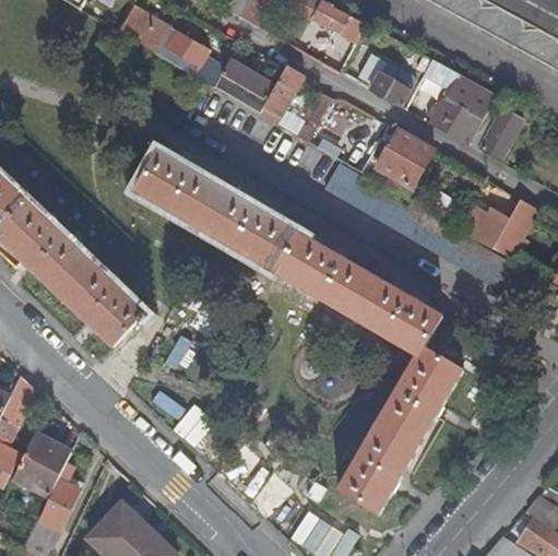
[(66,0),(118,30),(128,11),(109,0),(66,0)]
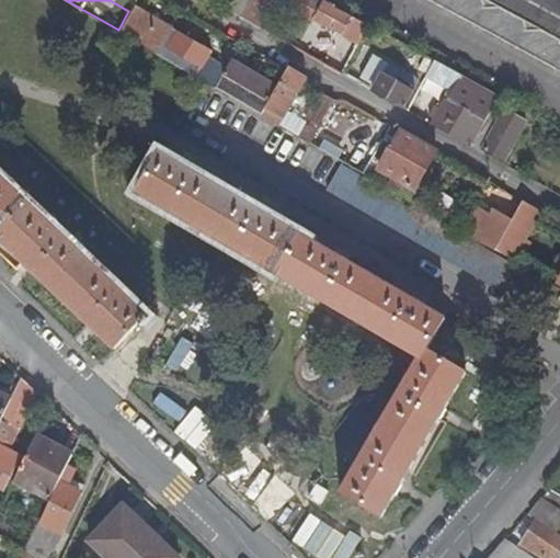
[(229,0),(226,7),(242,15),(250,0),(229,0)]
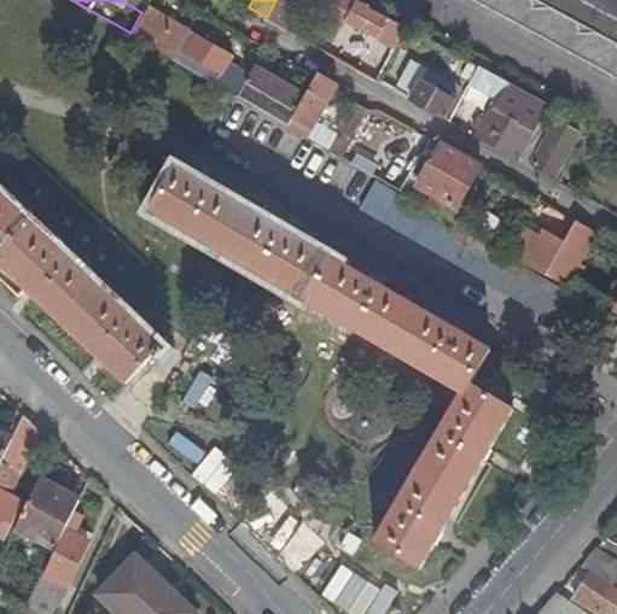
[(275,0),(267,17),(283,27),(296,0),(275,0)]
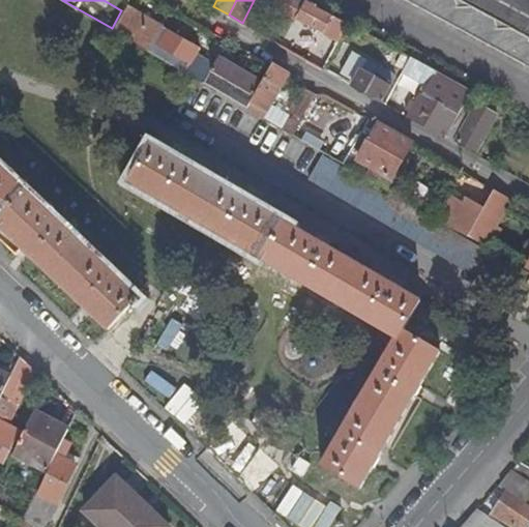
[(265,0),(314,26),(322,31),(331,15),(312,4),(311,5),(300,0),(265,0)]
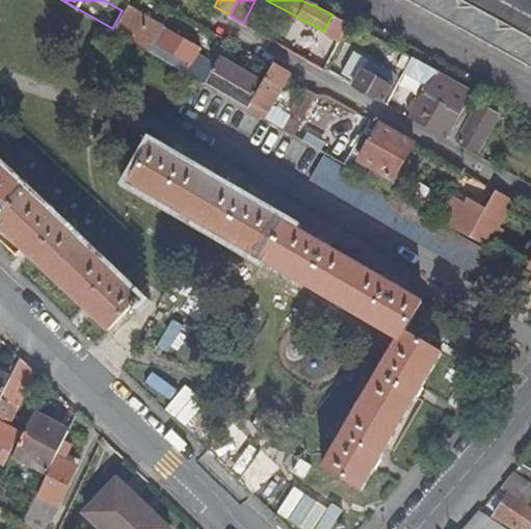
[(410,0),(530,64),(530,0),(410,0)]
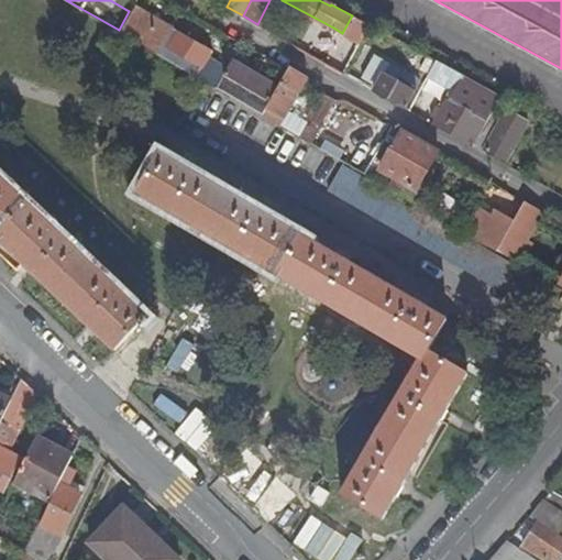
[(207,46),(134,4),(120,31),(216,87),(228,65),(230,59),(207,46)]
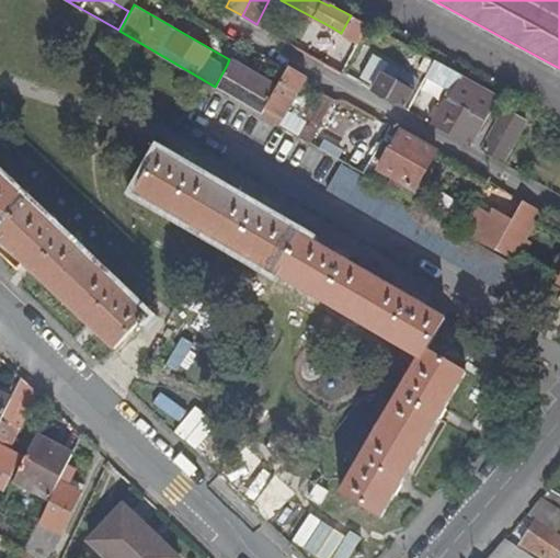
[(217,27),(206,46),(229,59),(240,40),(217,27)]
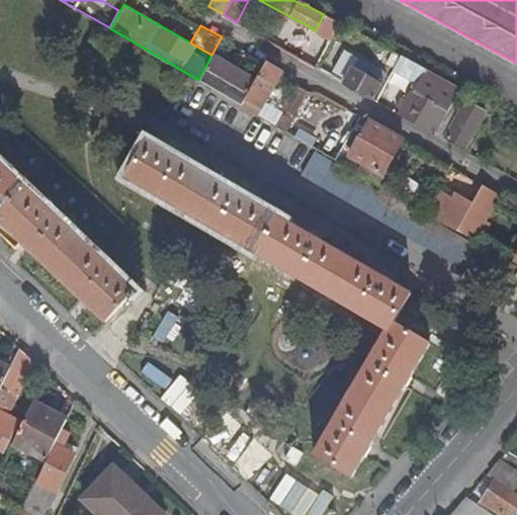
[(315,30),(307,25),(303,32),(311,37),(315,30)]
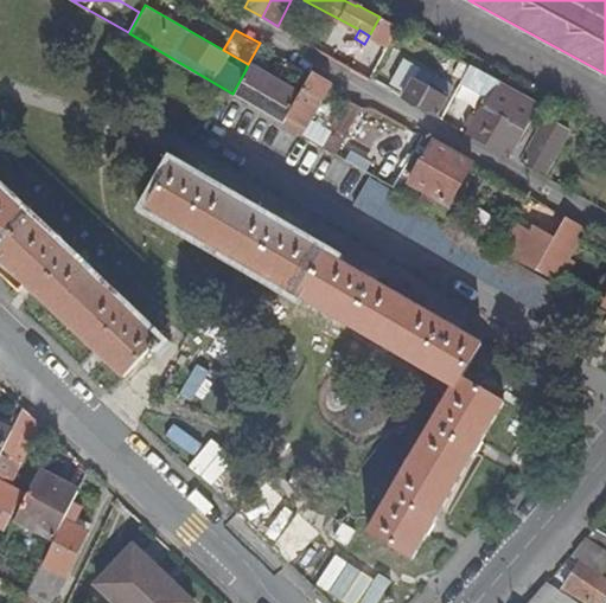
[(403,57),(389,82),(404,91),(402,95),(435,114),(451,85),(403,57)]
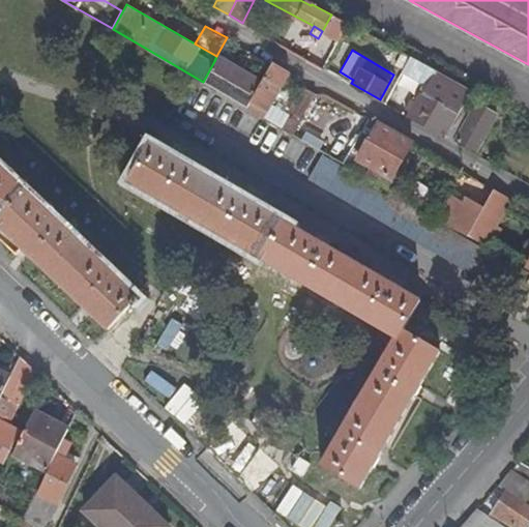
[(412,112),(409,116),(425,124),(425,125),(440,134),(441,133),(445,136),(446,133),(464,101),(471,89),(411,56),(410,55),(402,69),(428,84),(417,101),(411,97),(405,108),(412,112)]
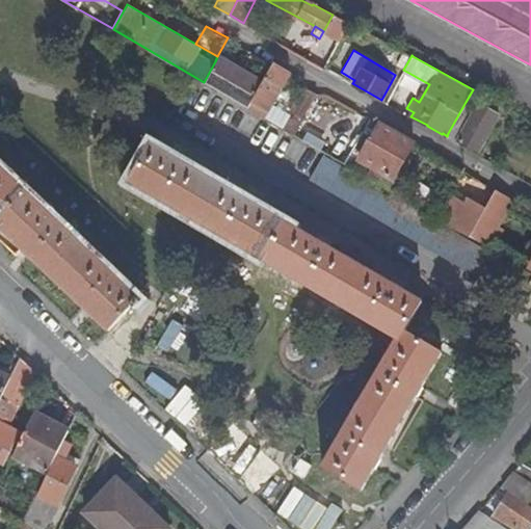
[(260,87),(215,61),(204,82),(248,108),(260,87)]
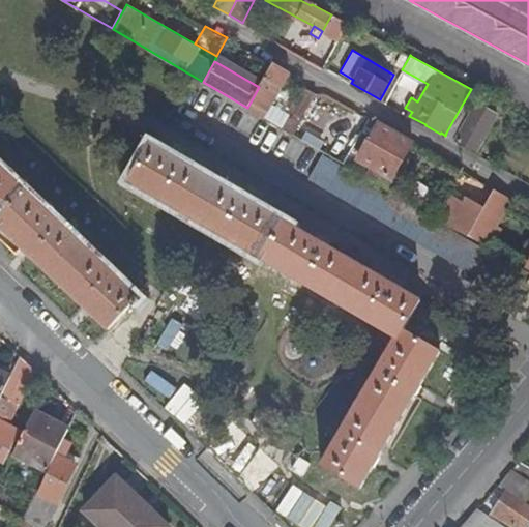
[(289,71),(273,62),(259,87),(247,108),(263,117),(289,71)]
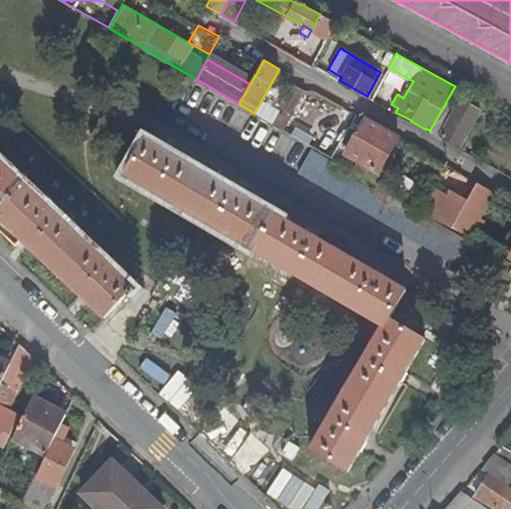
[(276,111),(270,122),(282,129),(304,90),(292,83),(279,106),(284,109),(281,114),(276,111)]
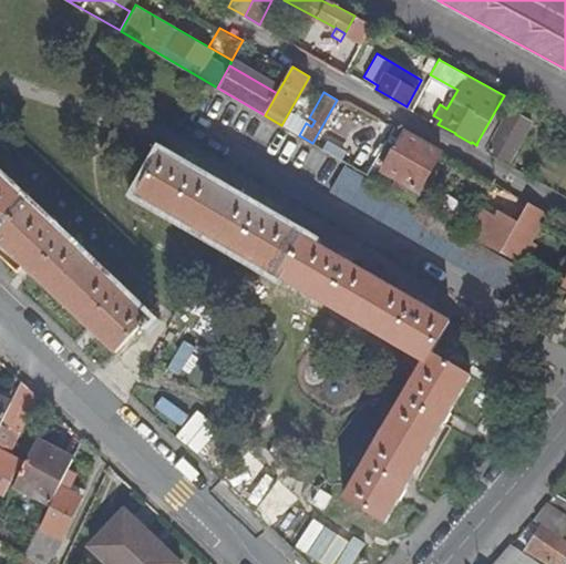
[(512,108),(507,115),(489,149),(508,160),(532,118),(512,108)]
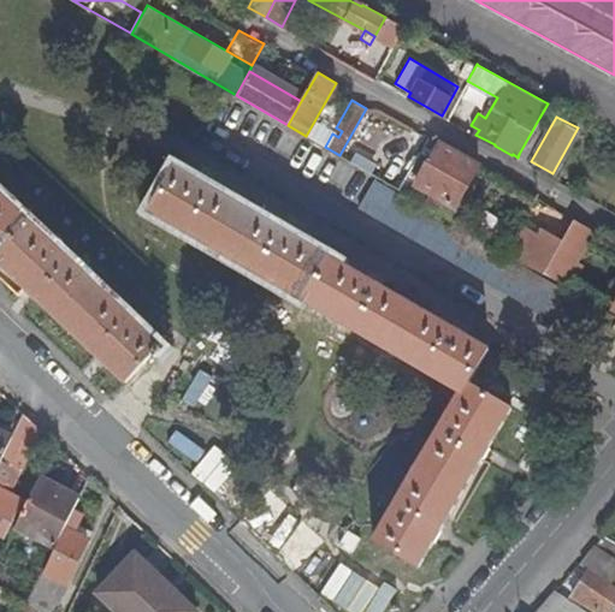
[(539,118),(519,154),(531,161),(551,125),(539,118)]
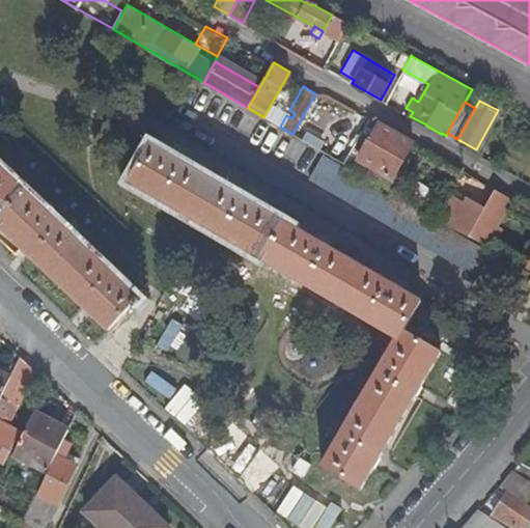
[(401,161),(413,141),(370,117),(344,163),(392,191),(408,164),(401,161)]
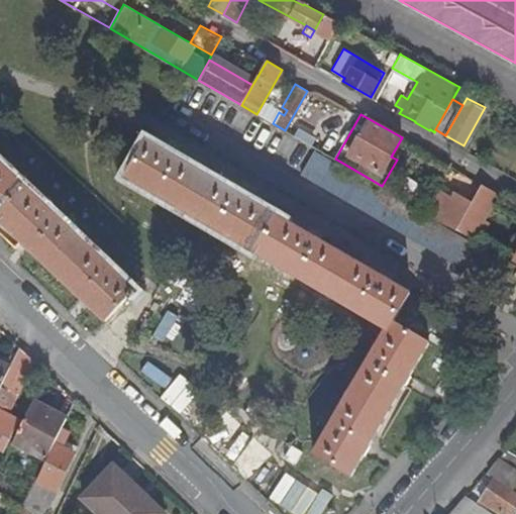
[(167,150),(146,139),(126,176),(218,229),(386,327),(373,350),(365,346),(358,358),(366,363),(331,422),(324,418),(317,429),(325,433),(314,453),(349,474),(427,341),(391,321),(408,292),(389,281),(393,275),(381,268),(377,274),(318,240),(322,233),(310,226),(307,233),(247,199),(251,192),(239,186),(236,192),(178,158),(182,151),(170,144),(167,150)]
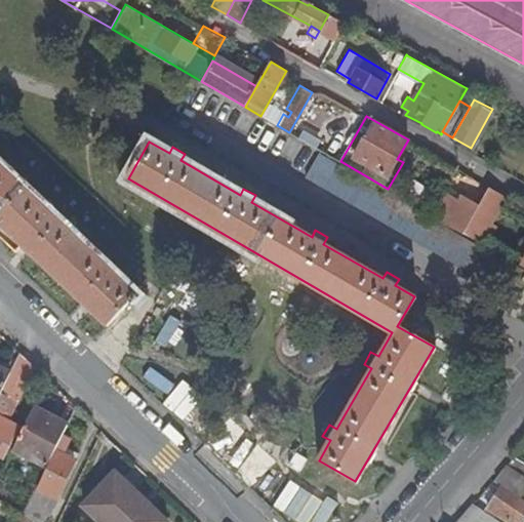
[(388,189),(340,161),(319,150),(306,173),(490,280),(504,256),(485,245),(464,233),(447,224),(431,214),(388,189)]
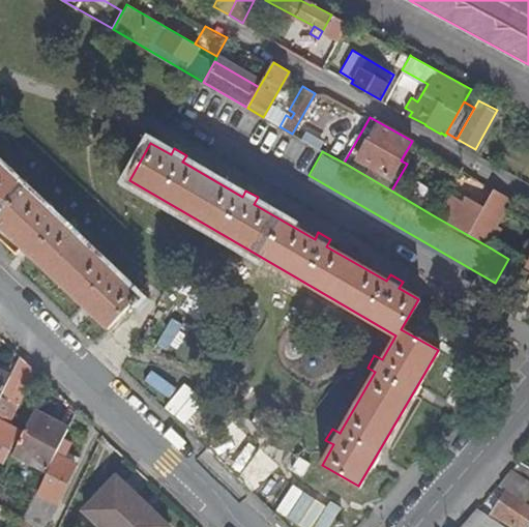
[(137,296),(0,167),(0,225),(107,327),(137,296)]
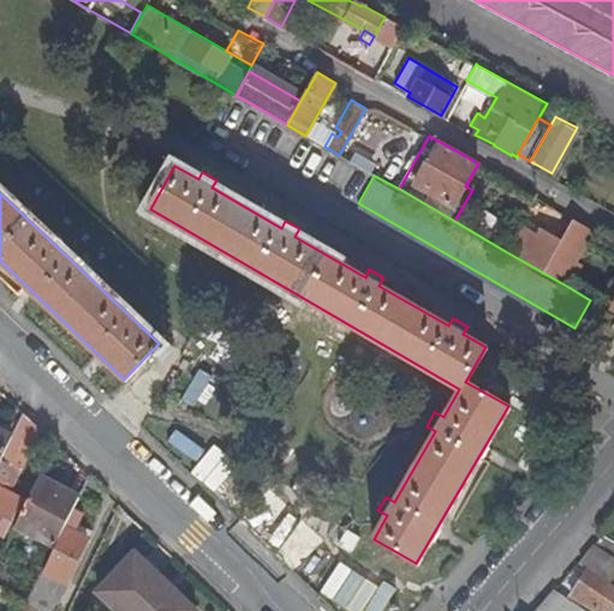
[(592,228),(573,216),(561,239),(543,273),(568,287),(578,268),(572,265),(592,228)]
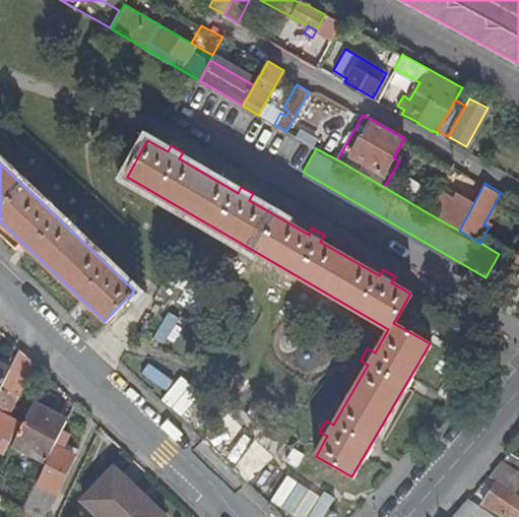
[(441,188),(427,212),(443,221),(457,196),(441,188)]
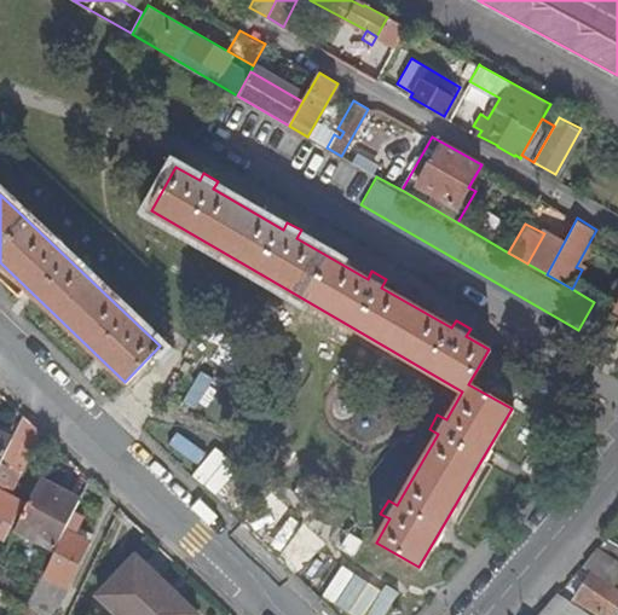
[(527,264),(547,274),(565,241),(546,230),(544,233),(527,264)]
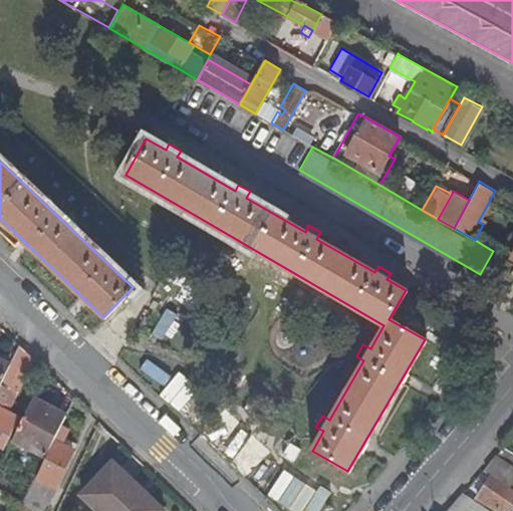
[(8,410),(33,357),(20,344),(10,363),(0,385),(0,445),(4,447),(20,416),(8,410)]
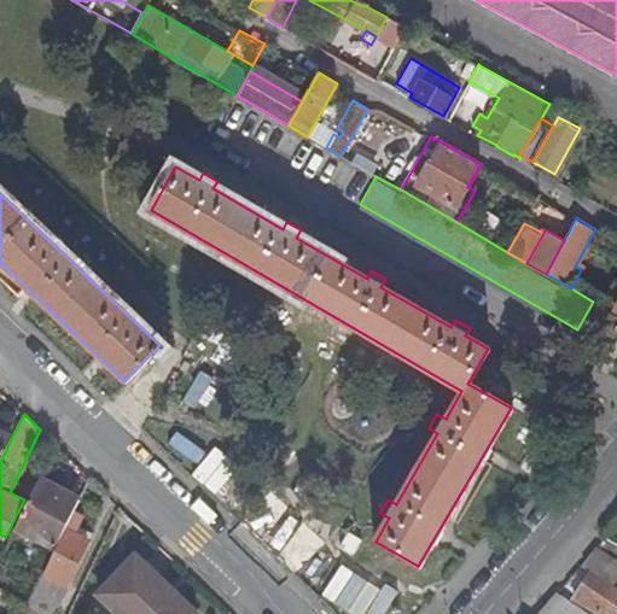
[(0,462),(12,437),(0,431),(0,462)]
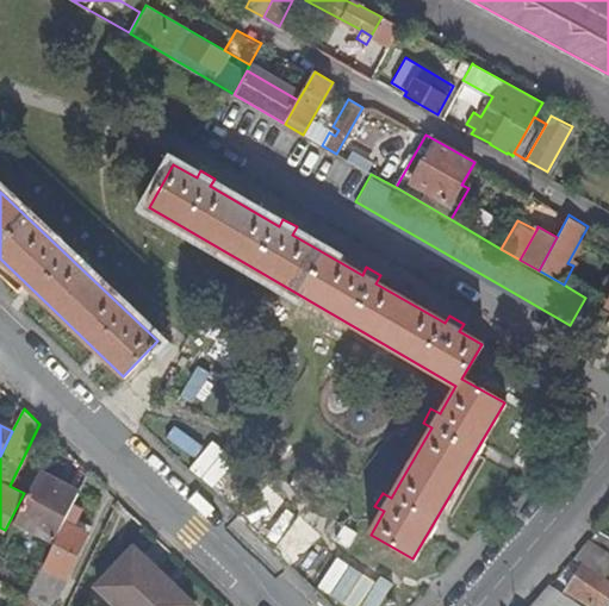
[(79,493),(38,473),(14,520),(55,539),(74,501),(79,493)]
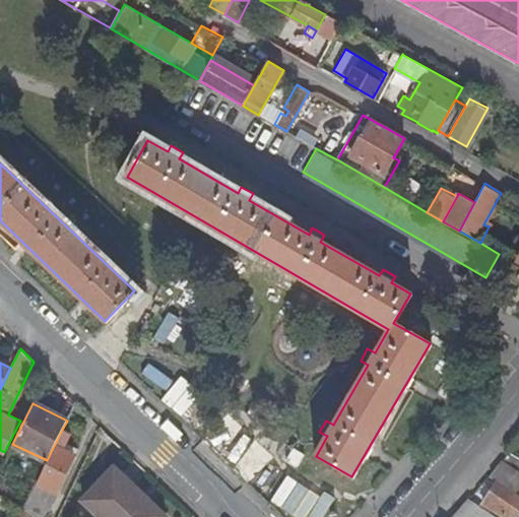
[(70,432),(63,428),(47,460),(34,488),(23,508),(41,516),(43,516),(74,454),(63,448),(70,432)]
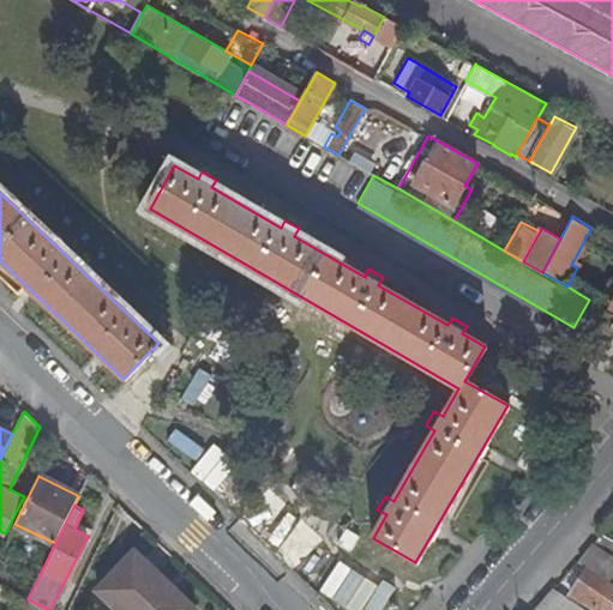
[(612,549),(612,541),(599,532),(589,542),(600,548),(605,544),(612,549)]
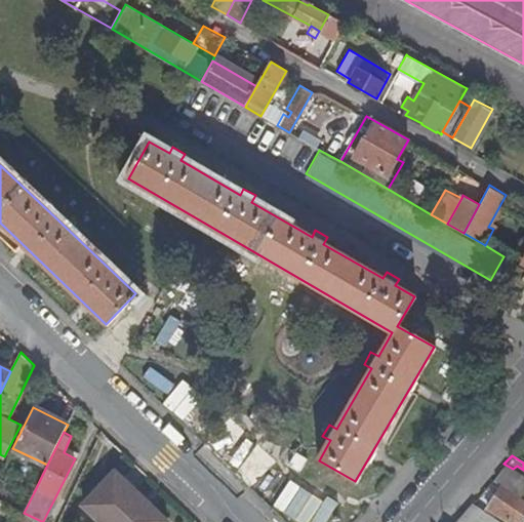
[(523,490),(523,482),(500,468),(491,478),(501,484),(520,496),(523,490)]
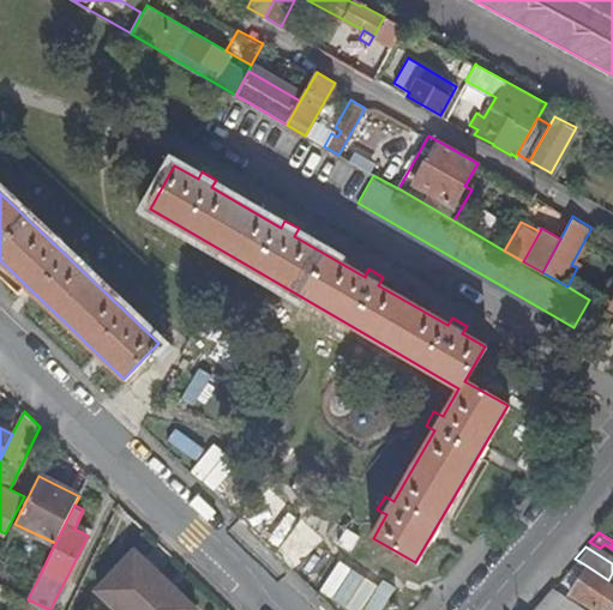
[(136,549),(98,589),(121,609),(191,609),(194,607),(136,549)]
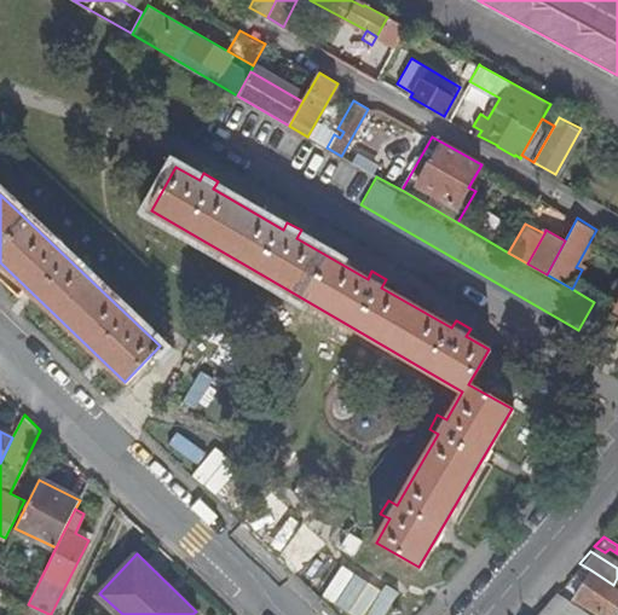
[(0,587),(13,595),(21,580),(0,569),(0,587)]
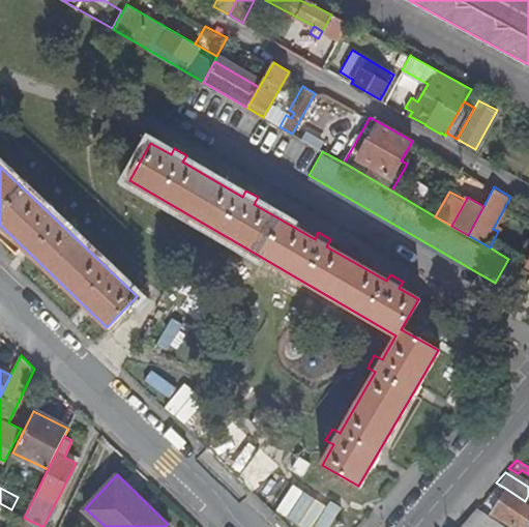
[(525,501),(506,489),(491,510),(518,526),(526,526),(528,525),(528,502),(528,503),(525,501)]
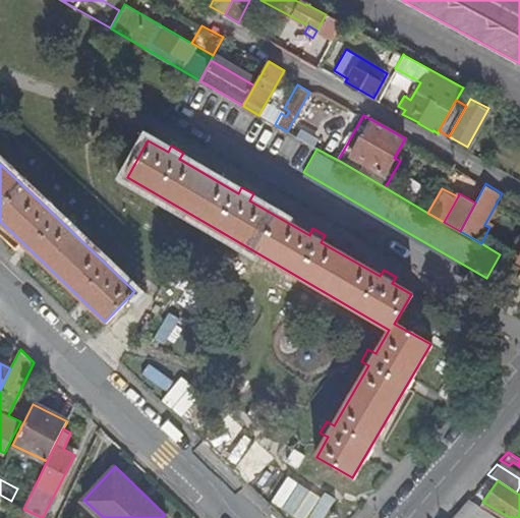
[(493,517),(496,515),(467,497),(449,517),(493,517)]
